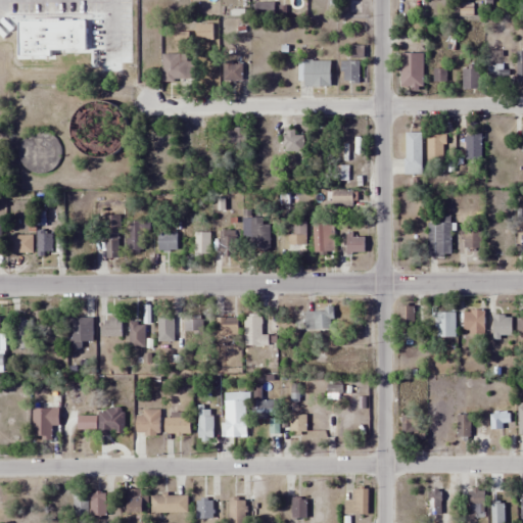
[(41,5),(61,5),(62,32),(42,33),(41,5)]
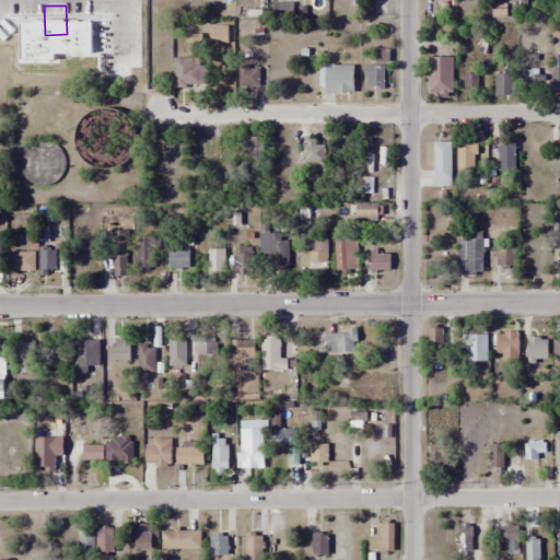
[(35,44),(35,24),(18,24),(18,44),(35,44)]
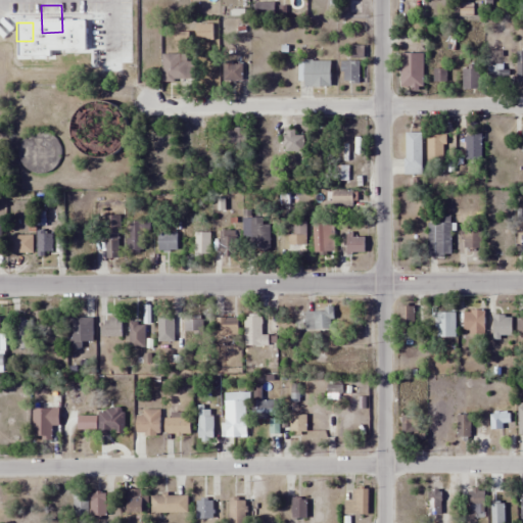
[(195,56),(161,56),(161,81),(195,81),(195,56)]
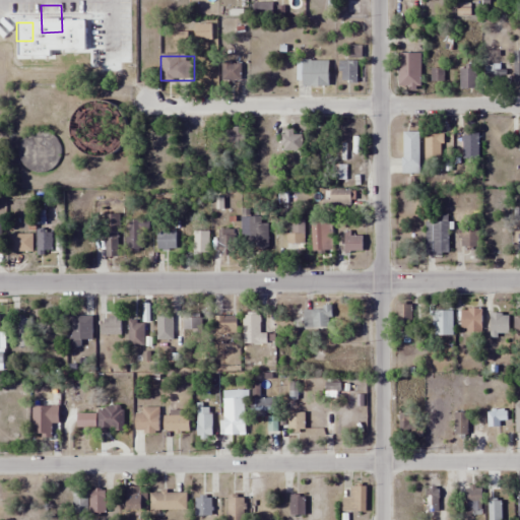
[(358,83),(358,59),(339,59),(339,83),(358,83)]
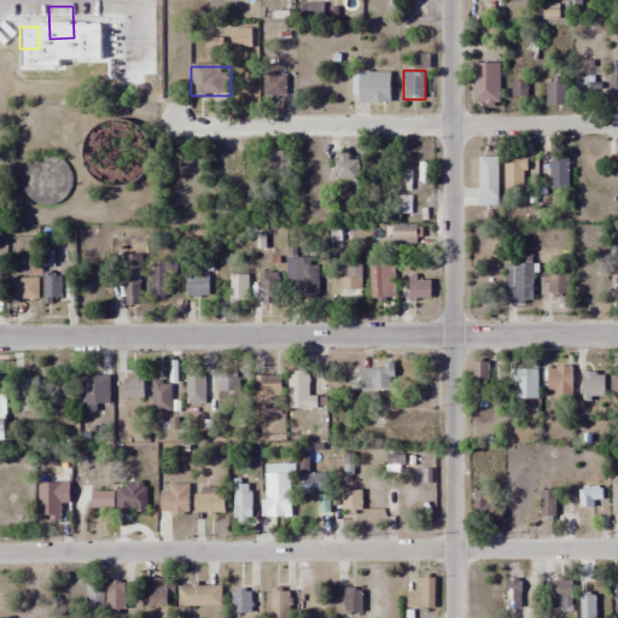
[(390,103),(390,71),(359,71),(359,103),(390,103)]
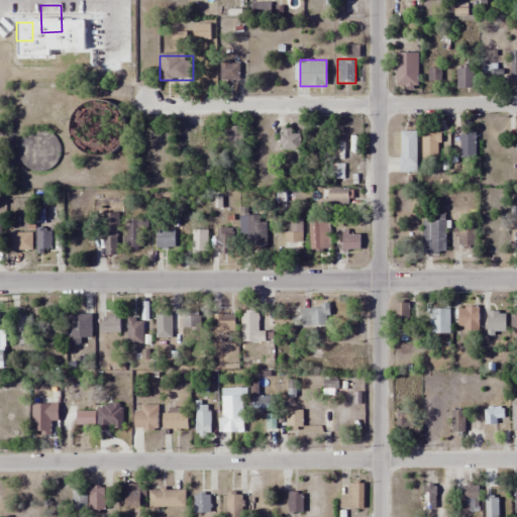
[(239,64),(220,64),(220,81),(239,81),(239,64)]
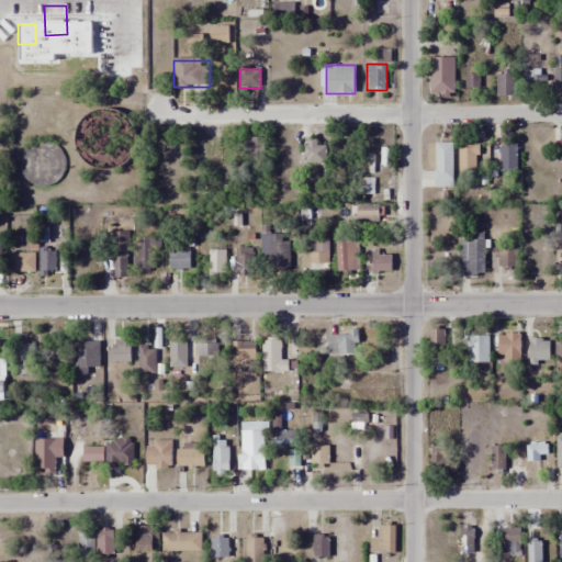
[(525,91),(544,91),(544,70),(525,70),(525,91)]
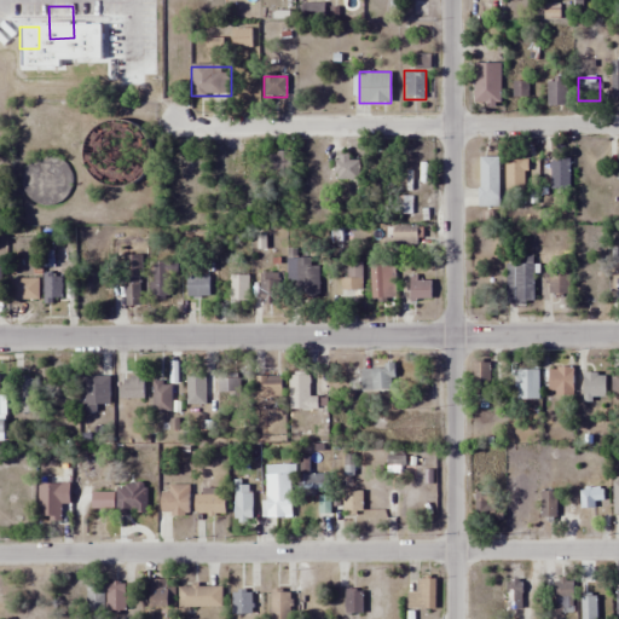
[(547,79),(547,106),(567,106),(567,79),(547,79)]
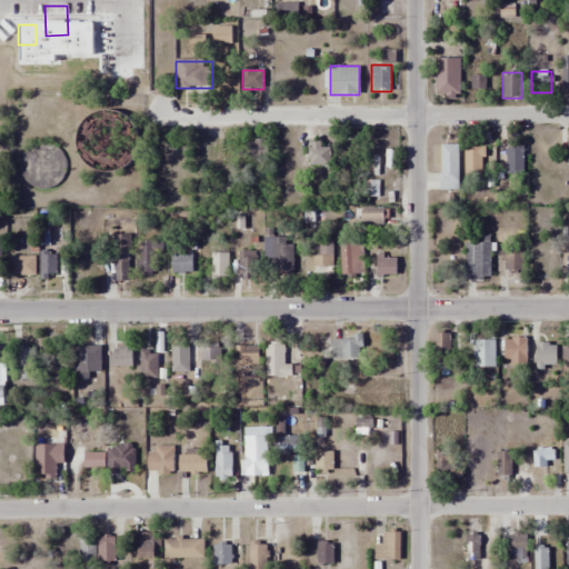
[(436,73),(436,96),(450,96),(450,73),(436,73)]
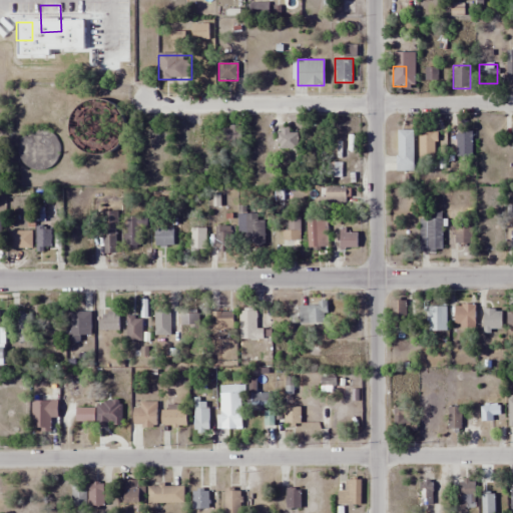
[(425,82),(440,82),(440,68),(425,68),(425,82)]
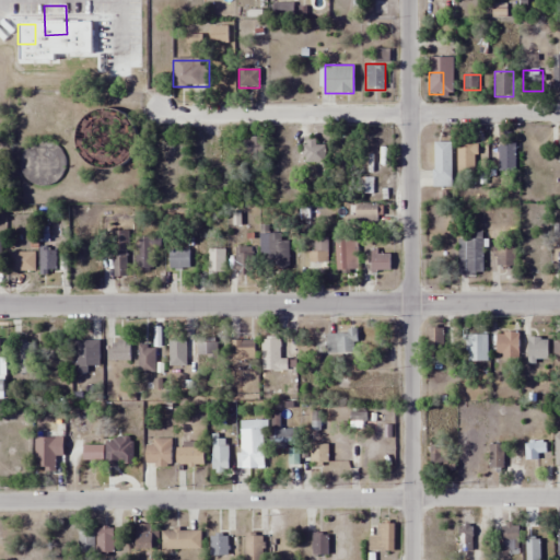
[(263,138),(244,138),(244,158),(263,158),(263,138)]
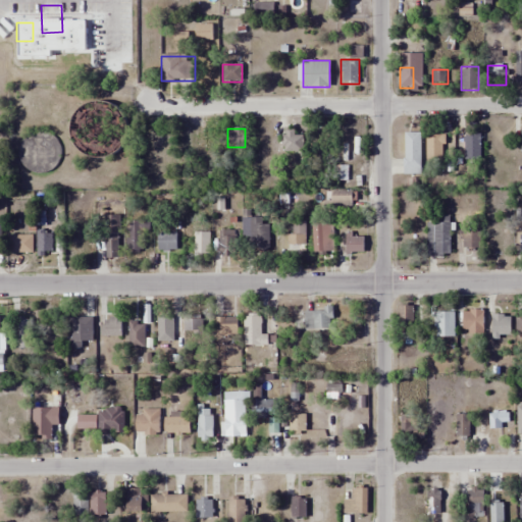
[(283,152),(302,152),(302,133),(283,133),(283,152)]
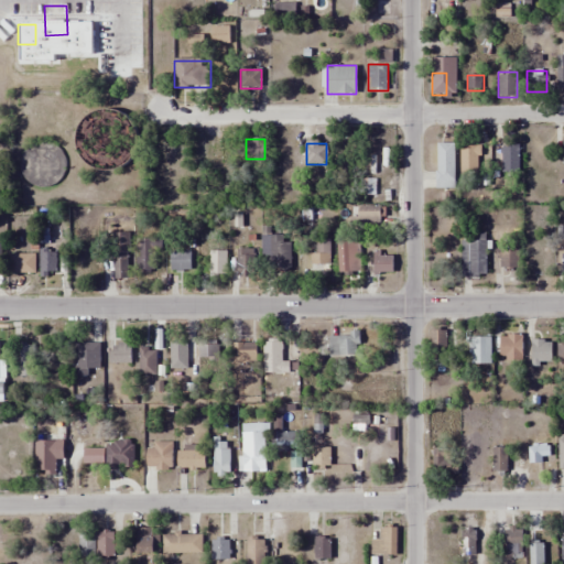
[(454,188),(454,143),(436,143),(436,188),(454,188)]
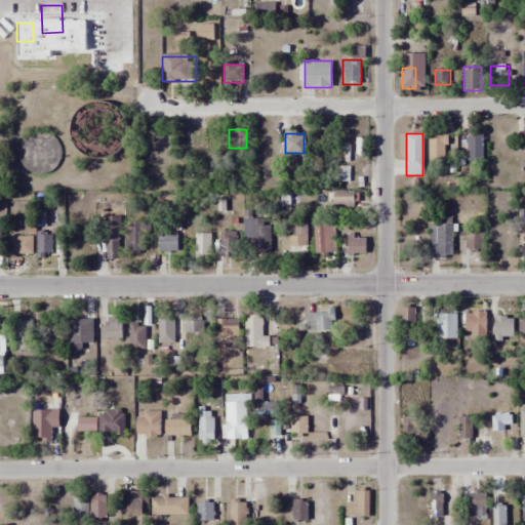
[(429,160),(446,160),(445,135),(428,135),(429,160)]
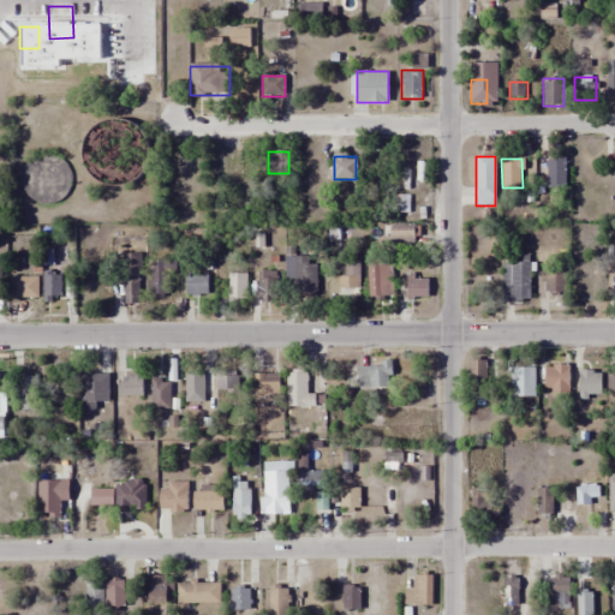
[(568,190),(568,160),(547,160),(547,190),(568,190)]
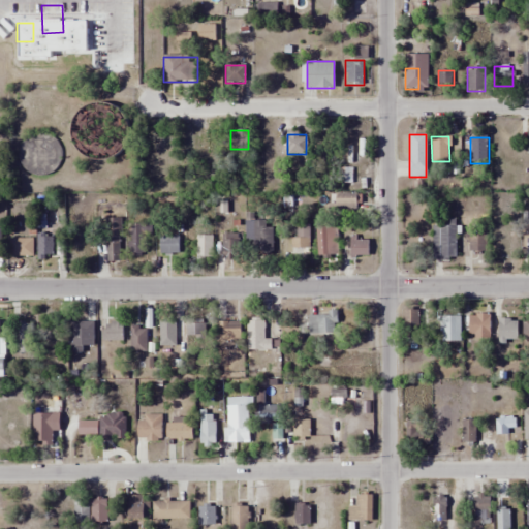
[(336,205),(356,205),(356,193),(336,193),(336,205)]
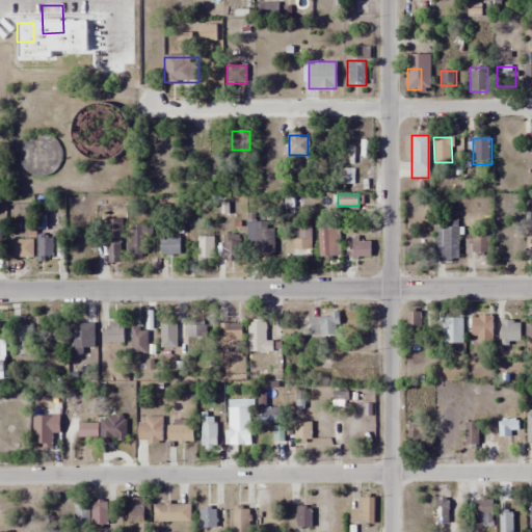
[(435,261),(458,261),(458,220),(434,220),(435,261)]
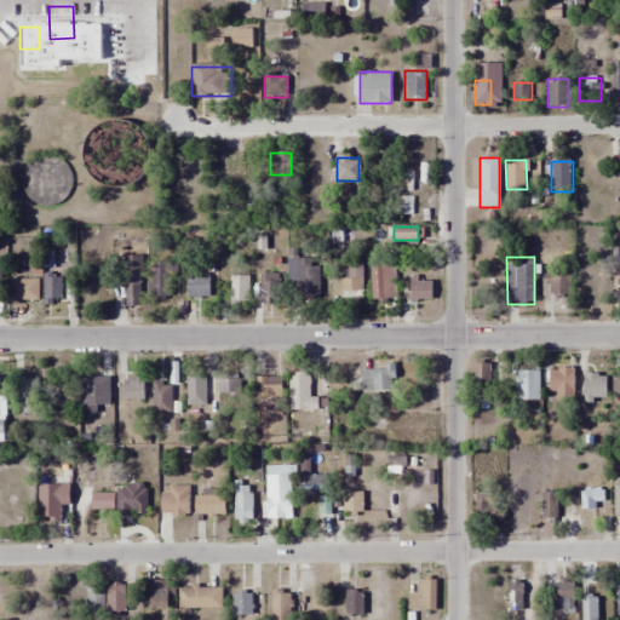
[(125,258),(125,308),(142,308),(142,258),(125,258)]
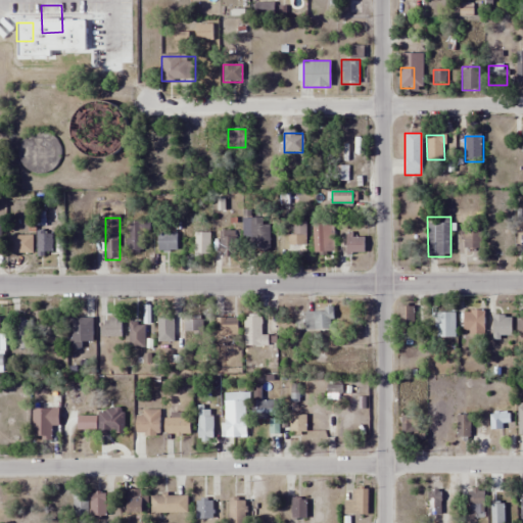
[(242,249),(270,249),(270,219),(242,219),(242,249)]
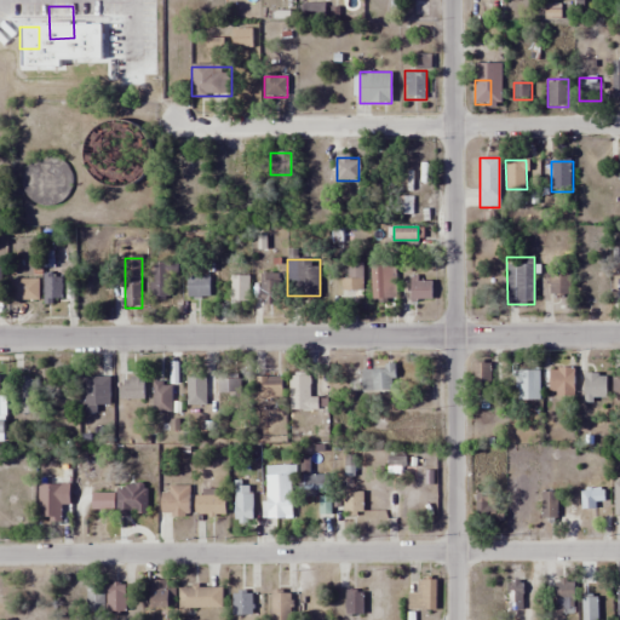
[(149,300),(174,300),(174,263),(149,263),(149,300)]
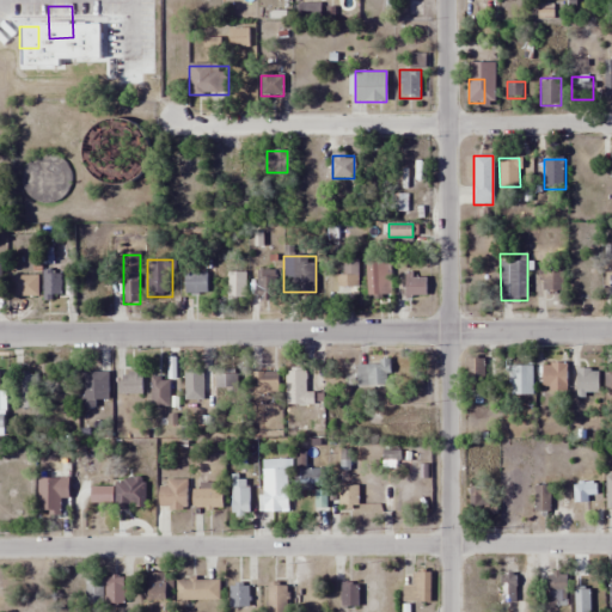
[(357,279),(357,261),(342,261),(342,279),(357,279)]
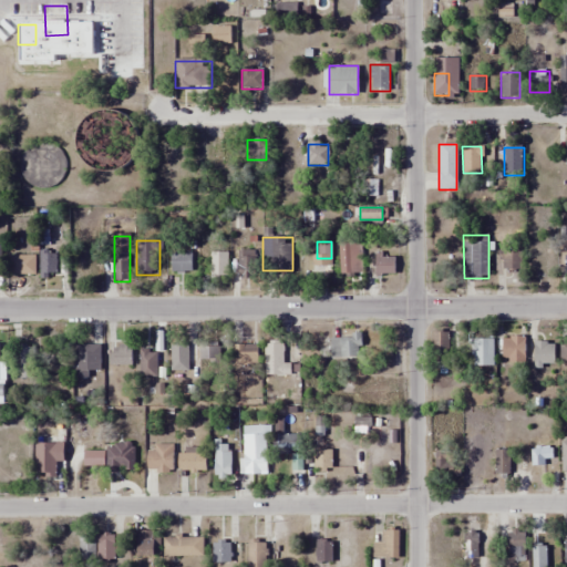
[(339,276),(360,276),(360,243),(339,243),(339,276)]
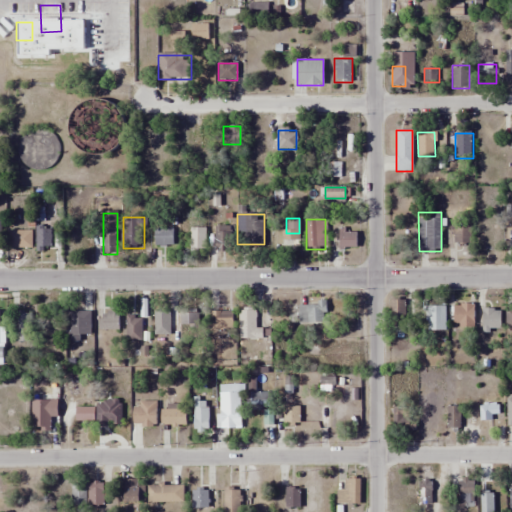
[(232,226),(215,226),(215,251),(232,251),(232,226)]
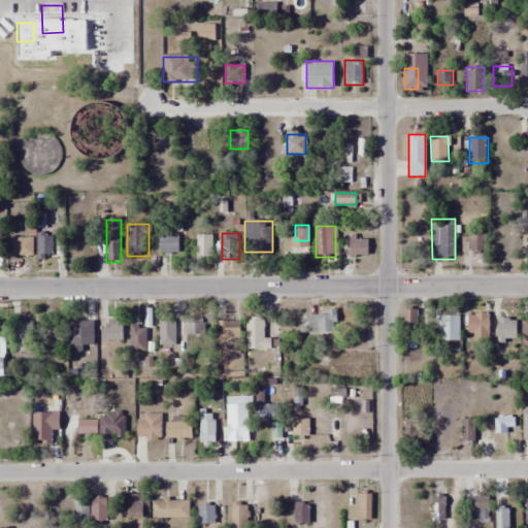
[(196,257),(211,257),(211,234),(196,234),(196,257)]
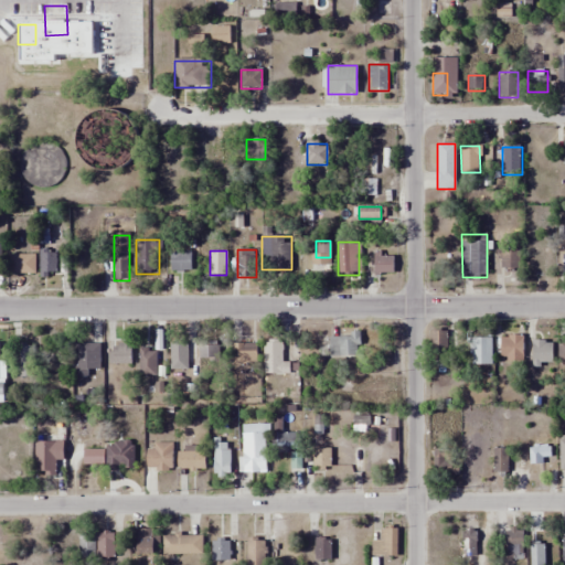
[(39,275),(56,276),(59,253),(41,252),(39,275)]
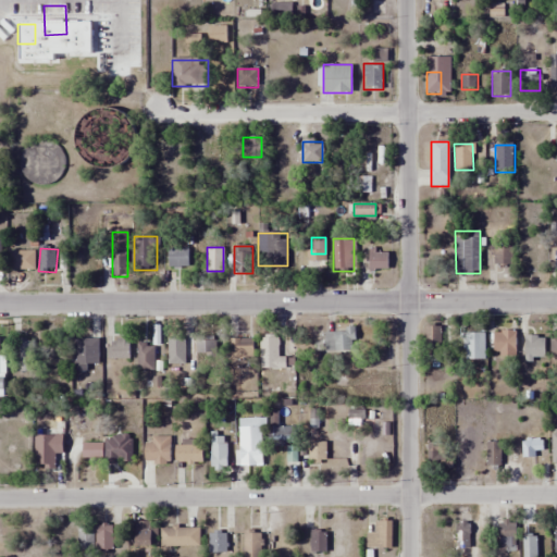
[(168,249),(168,268),(188,268),(188,249),(168,249)]
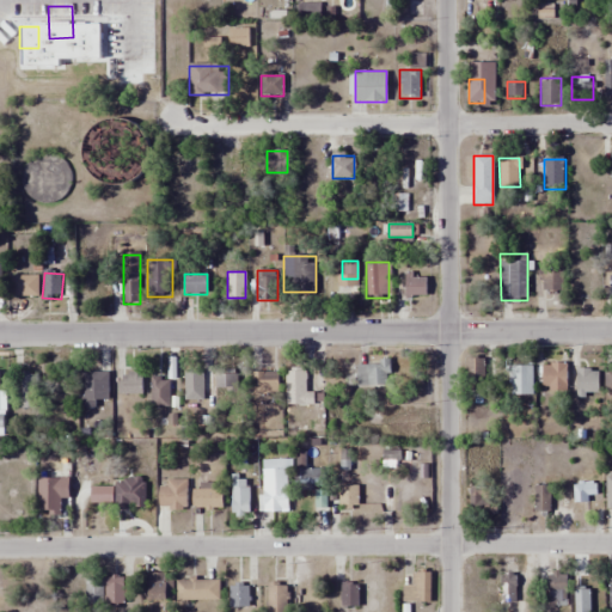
[(427,298),(427,275),(405,275),(405,298),(427,298)]
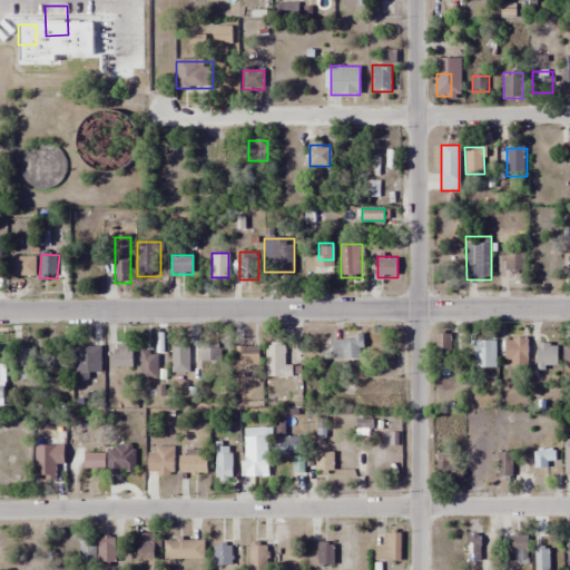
[(36,276),(36,257),(6,257),(6,276),(36,276)]
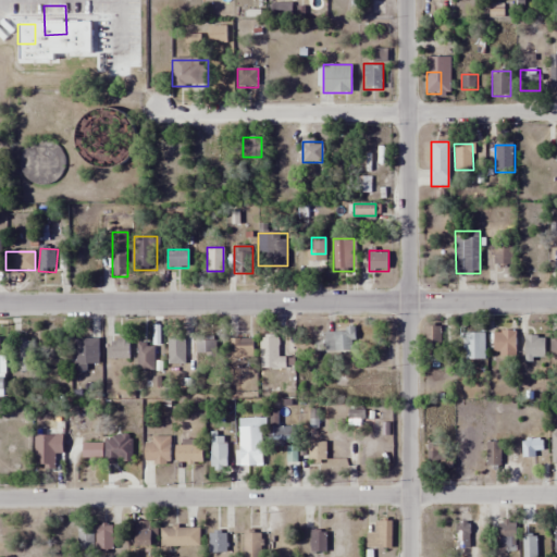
[(441,326),(425,326),(425,354),(441,354),(441,326)]
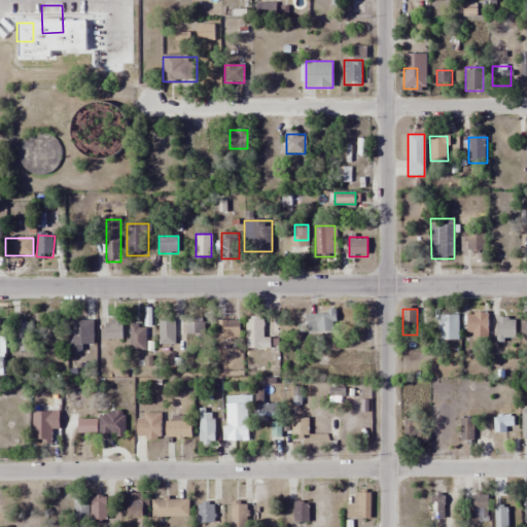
[(336,312),(307,312),(307,332),(336,332),(336,312)]
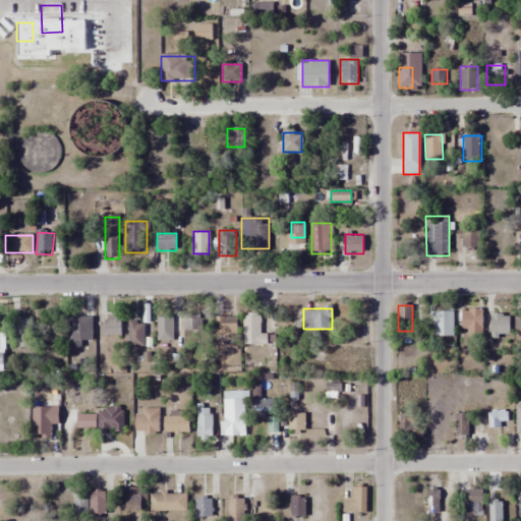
[(482,310),(462,310),(462,335),(482,335),(482,310)]
